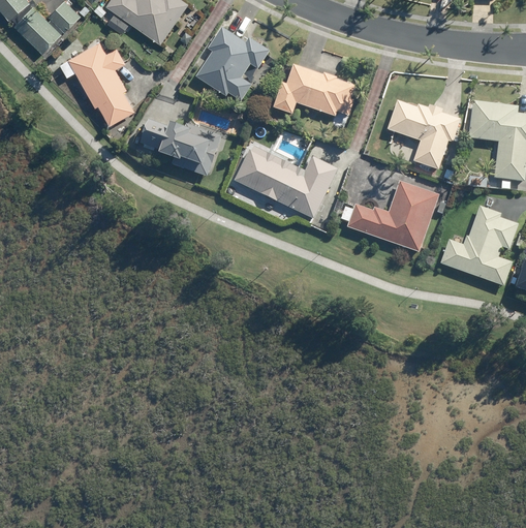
[(0,0),(0,6),(9,18),(28,1),(27,0),(0,0)]
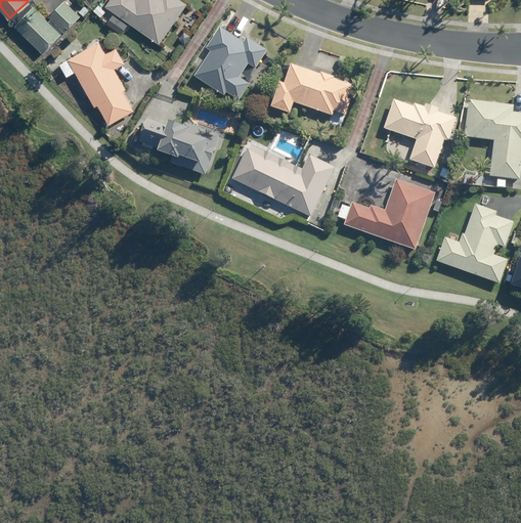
[(60,0),(46,15),(63,32),(79,15),(62,0),(60,0)]
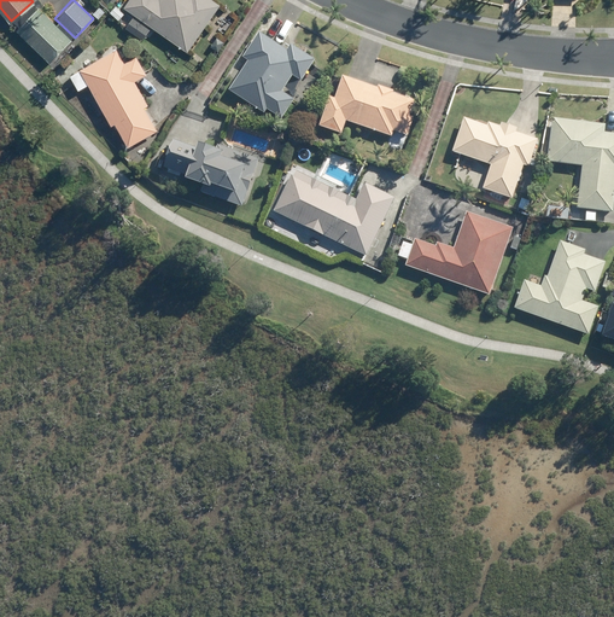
[(128,0),(124,6),(186,50),(218,4),(212,0),(128,0)]
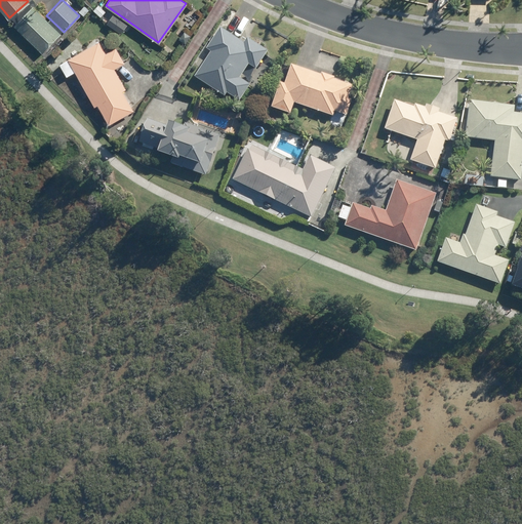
[(29,3),(13,18),(43,49),(59,33),(29,3)]
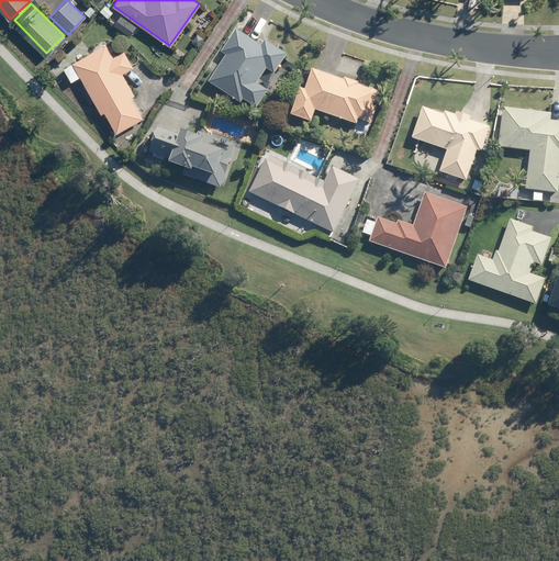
[(102,3),(97,8),(104,15),(109,11),(102,3)]
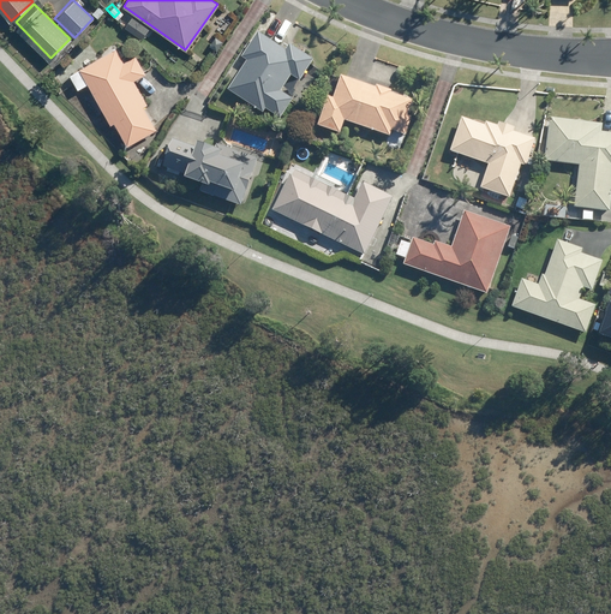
[(103,12),(97,6),(91,12),(97,18),(103,12)]
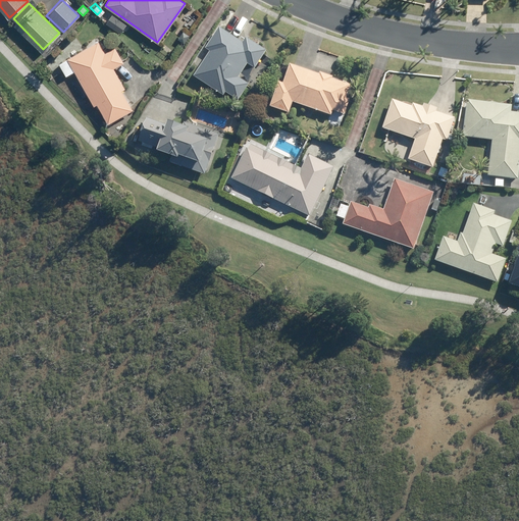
[(217,25),(204,47),(208,50),(192,74),(222,94),(224,91),(237,99),(248,83),(238,76),(246,62),(254,67),(265,49),(245,36),(242,42),(217,25)]
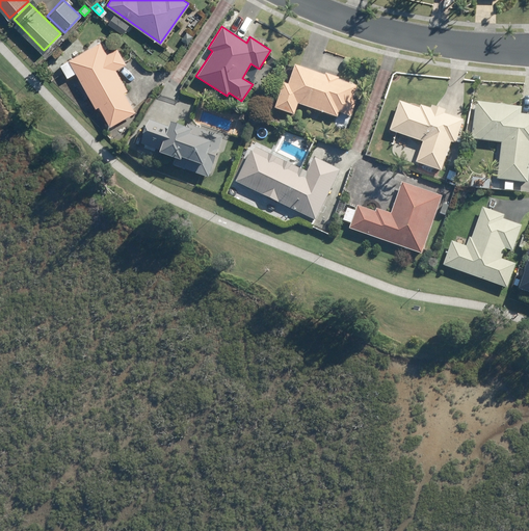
[(183,29),(178,37),(184,42),(190,34),(183,29)]
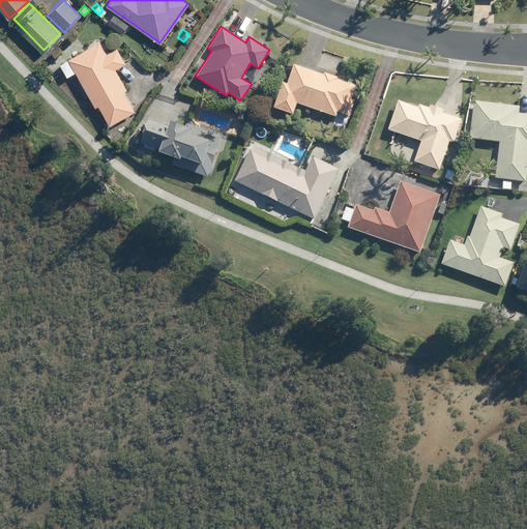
[(98,41),(71,57),(98,105),(109,123),(134,110),(122,90),(125,88),(114,68),(124,63),(116,47),(106,54),(98,41)]
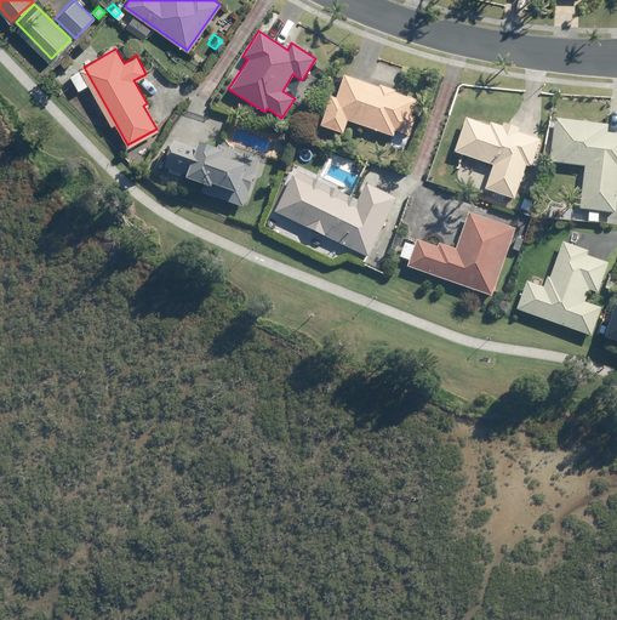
[(415,100),(393,91),(378,86),(343,75),(335,97),(330,96),(320,126),(342,132),(347,121),(392,136),(394,131),(403,134),(415,100)]
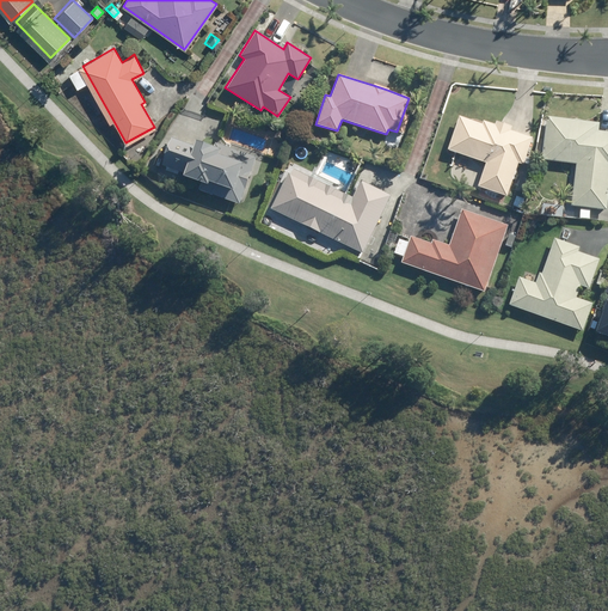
[(459,116),(448,150),(485,162),(478,187),(508,196),(519,163),(526,138),(481,123),(459,116)]
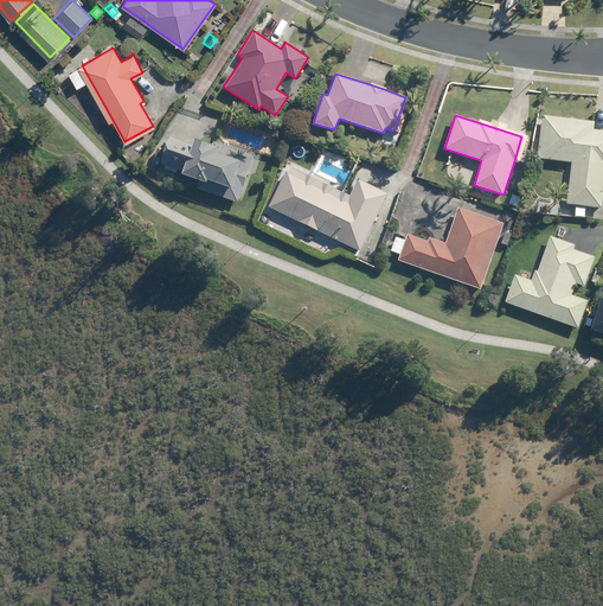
[(543,115),(539,158),(573,161),(569,204),(602,206),(602,197),(602,129),(592,129),(594,120),(543,115)]
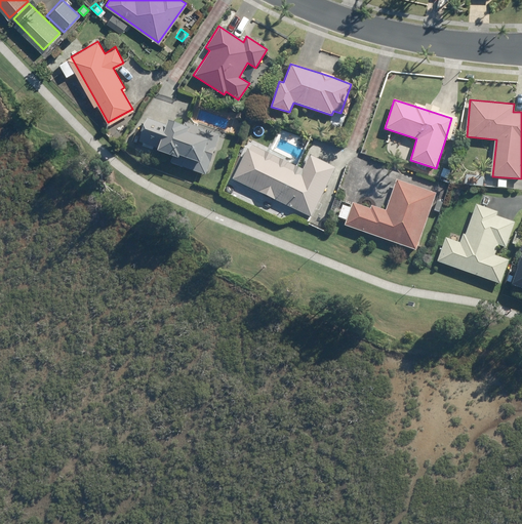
[(149,119),(141,140),(174,153),(171,162),(205,175),(221,135),(187,123),(186,125),(167,119),(165,125),(149,119)]
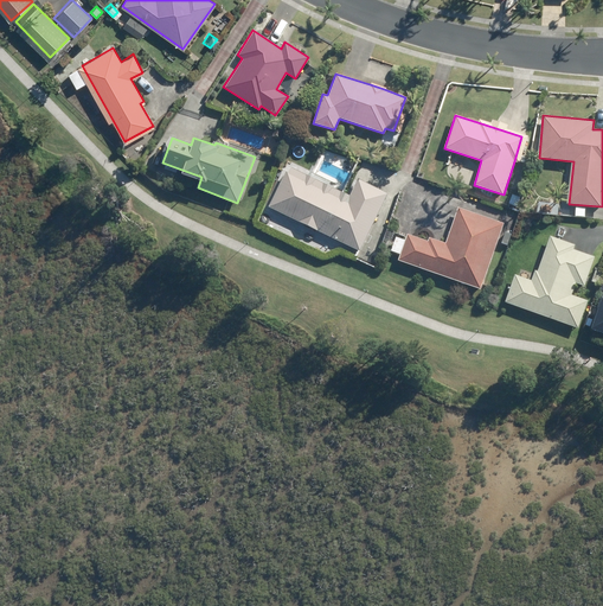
[(292,167),(273,208),(359,250),(387,193),(358,180),(350,196),(292,167)]
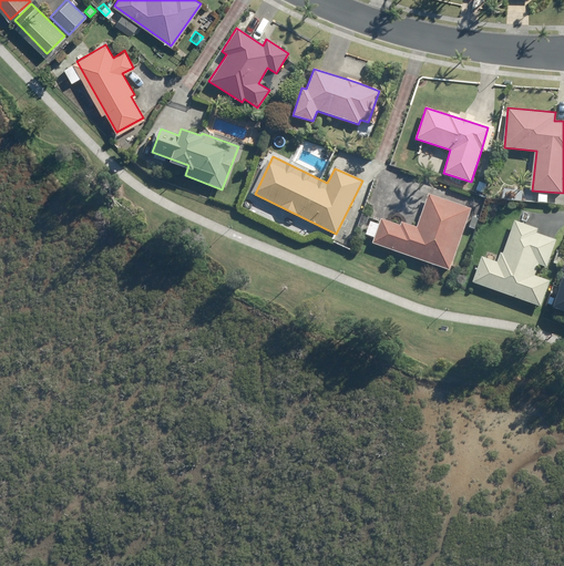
[(477,181),(472,189),(484,194),(488,185),(477,181)]
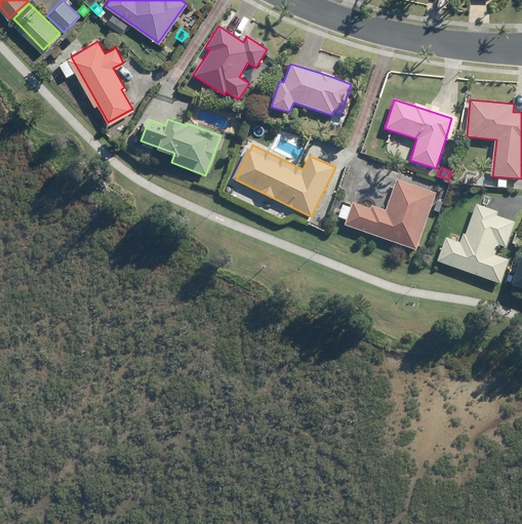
[(352,203),(345,225),(415,249),(435,192),(397,178),(385,214),(352,203)]
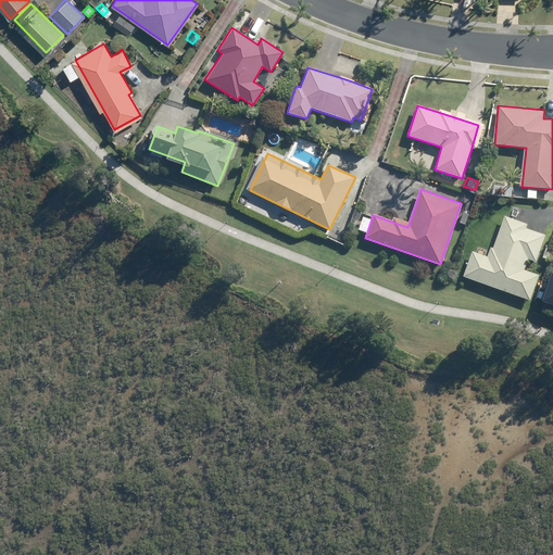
[(503,221),(490,259),(472,252),(463,277),(529,301),(538,276),(524,270),(528,259),(536,262),(544,236),(503,221)]
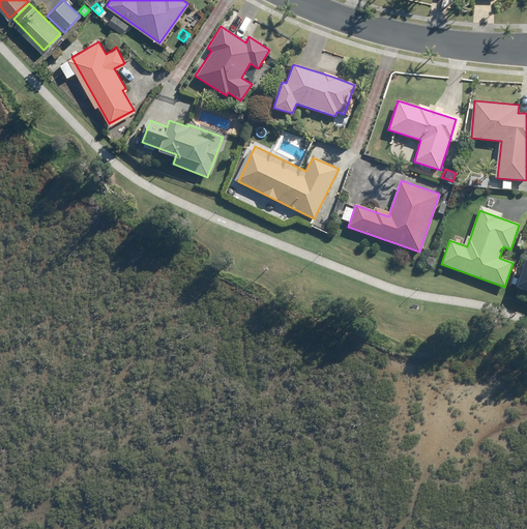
[(323,214),(320,223),(325,225),(328,215),(323,214)]
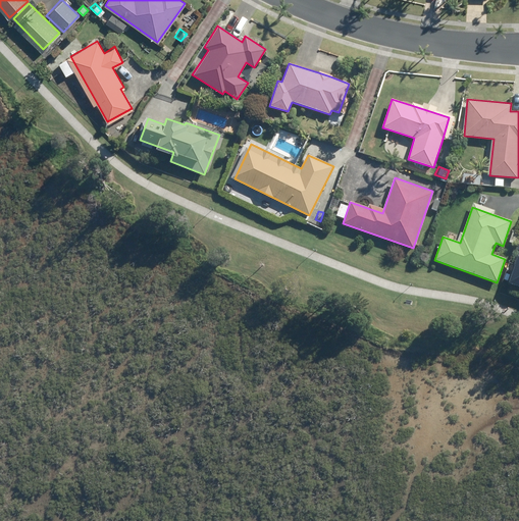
[(509,230),(506,241),(512,243),(515,232),(509,230)]
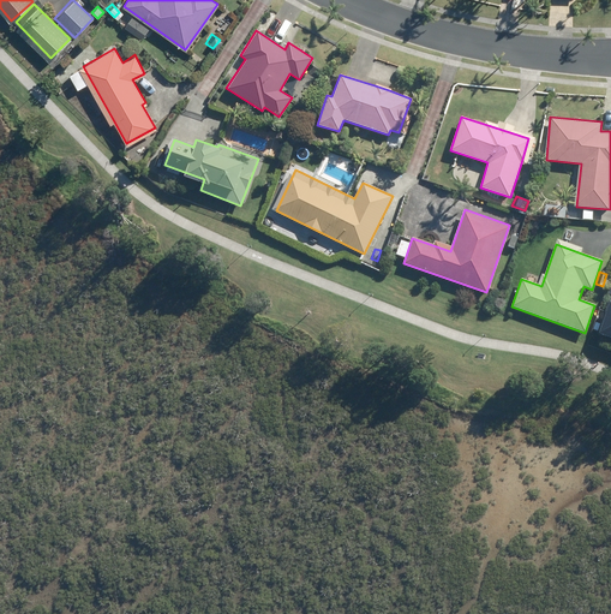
[(610,302),(607,300),(597,332),(610,337),(610,302)]
